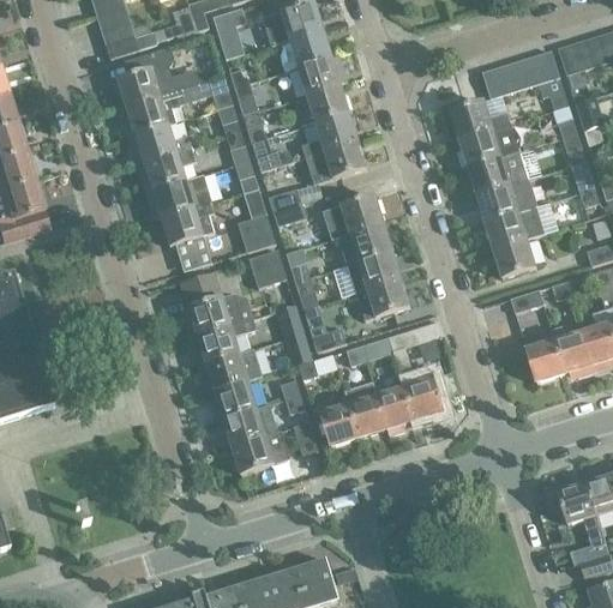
[(96,17),(126,8),(122,0),(104,0),(92,4),(96,17)]
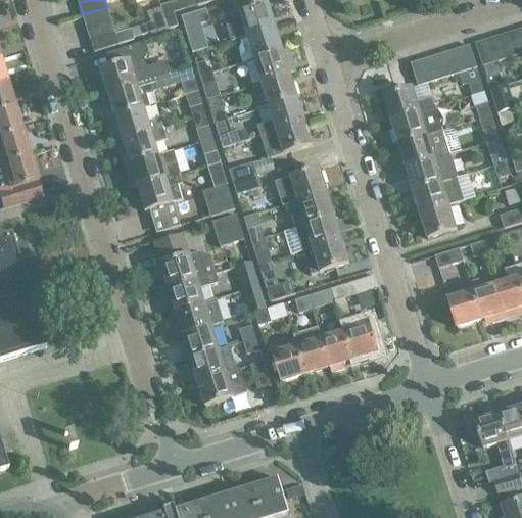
[(162,16),(165,27),(177,22),(173,10),(186,6),(184,0),(167,0),(159,2),(163,15),(162,16)]
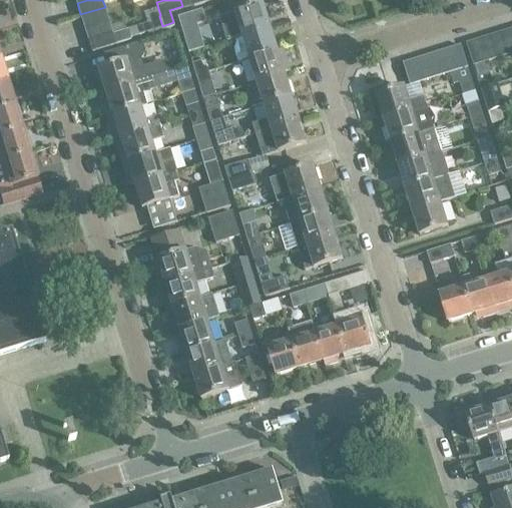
[(207,12),(226,6),(225,0),(214,0),(204,3),(207,12)]
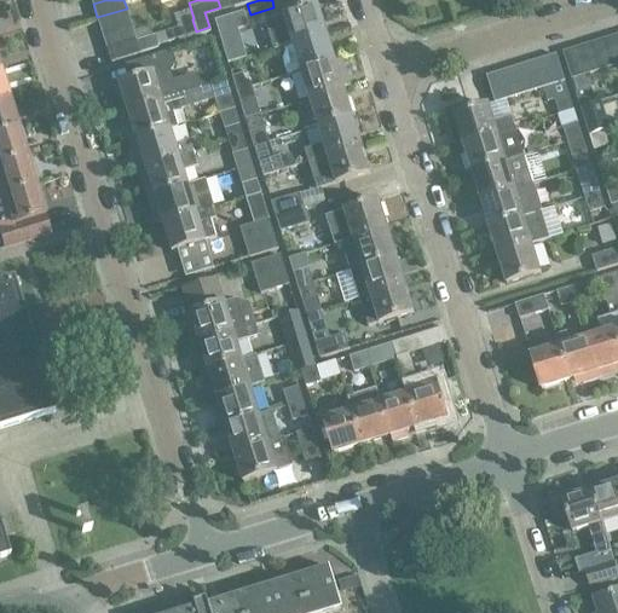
[(290,40),(325,29),(316,0),(264,17),(272,45),(290,40)]
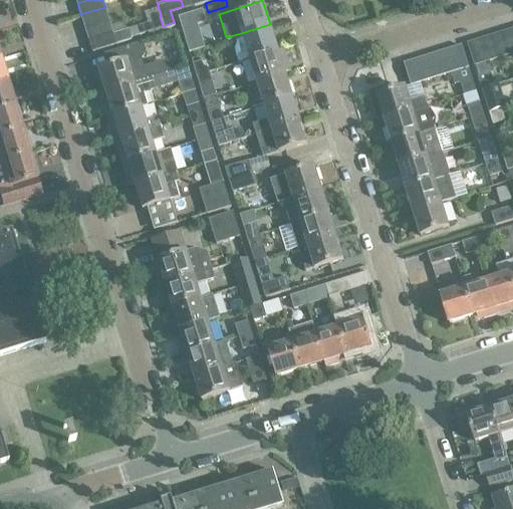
[(182,26),(205,18),(202,6),(178,13),(182,26)]
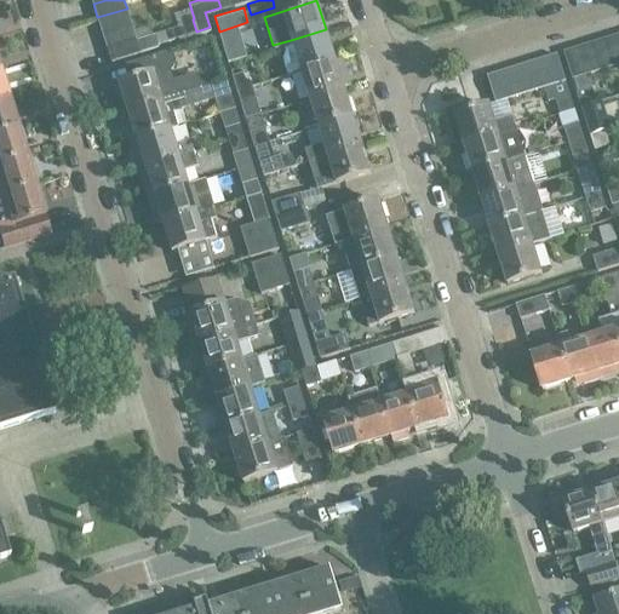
[(102,32),(131,23),(127,9),(97,17),(102,32)]
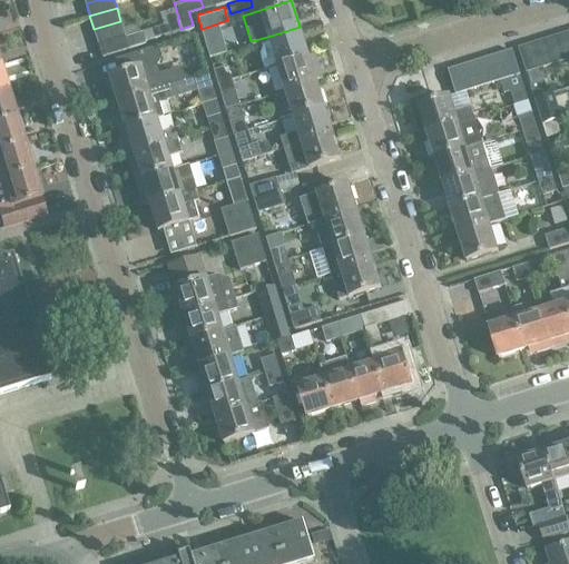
[(180,29),(177,18),(162,22),(165,33),(180,29)]
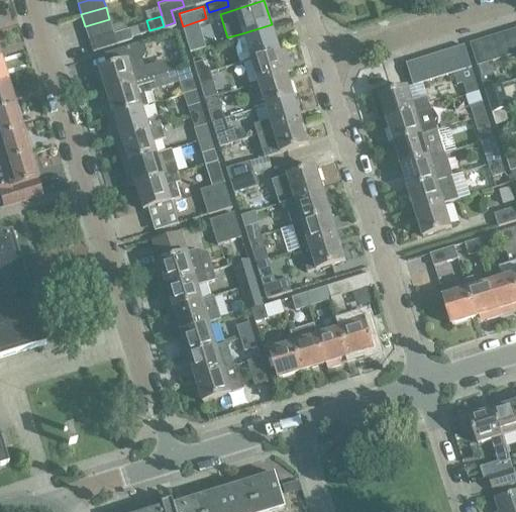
[(89,37),(113,30),(109,19),(85,26),(89,37)]
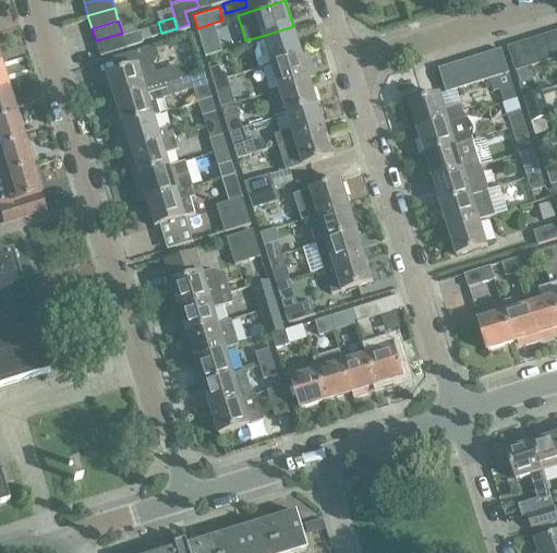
[(269,61),(301,50),(293,26),(262,36),(269,61)]
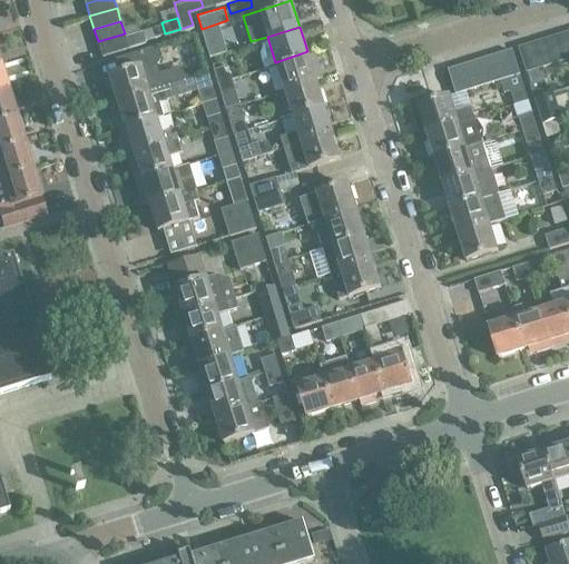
[(568,28),(557,32),(565,57),(568,55),(568,28)]
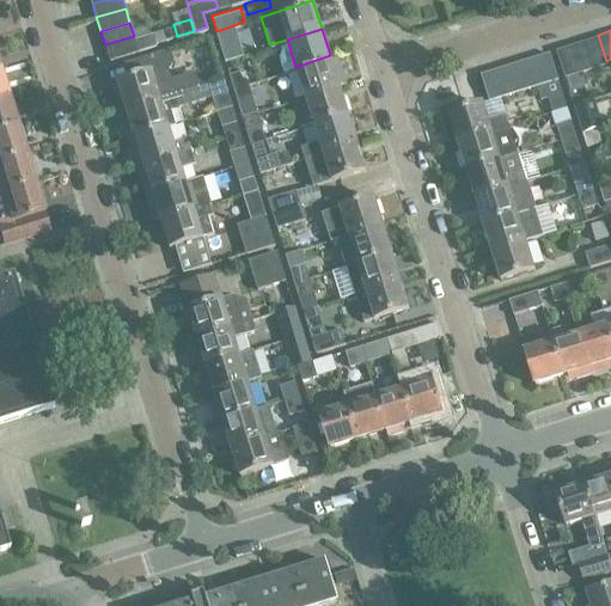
[(134,37),(138,48),(138,49),(157,43),(152,31),(134,37)]
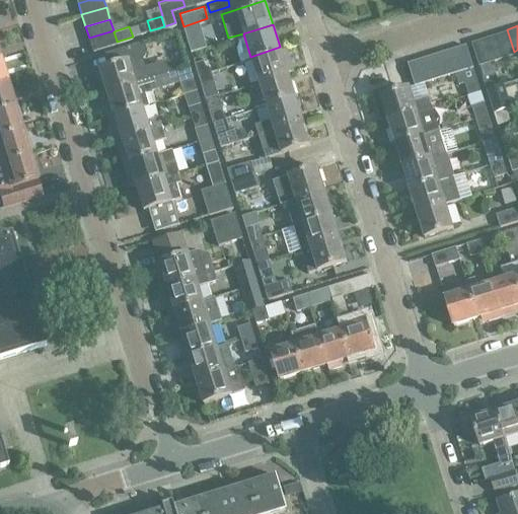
[(495,32),(502,56),(514,52),(507,29),(495,32)]
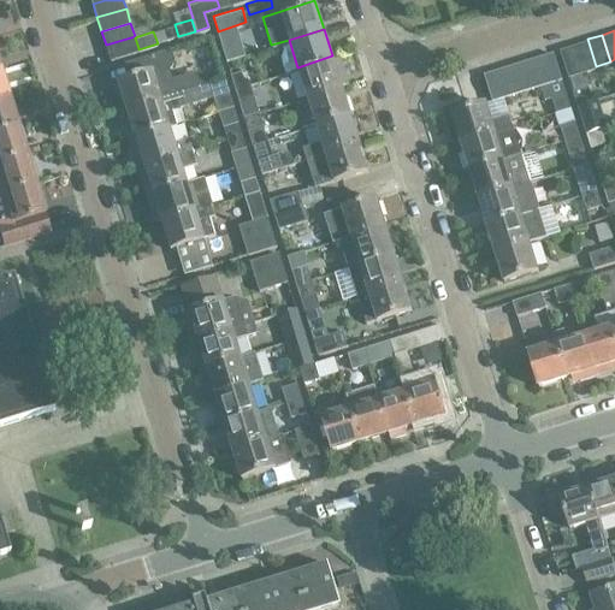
[(135,36),(106,45),(110,58),(139,48),(135,37),(135,36)]
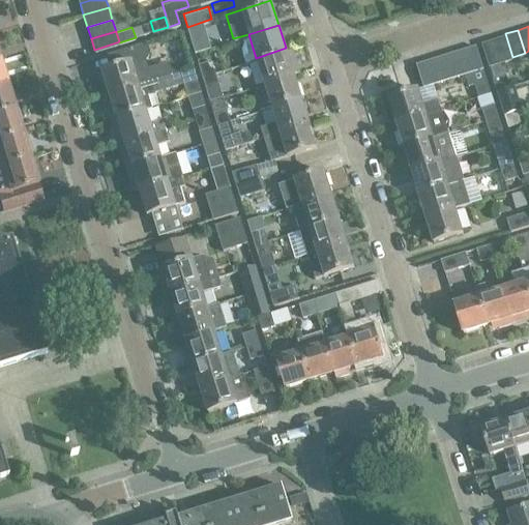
[(494,37),(500,60),(512,57),(505,33),(494,37)]
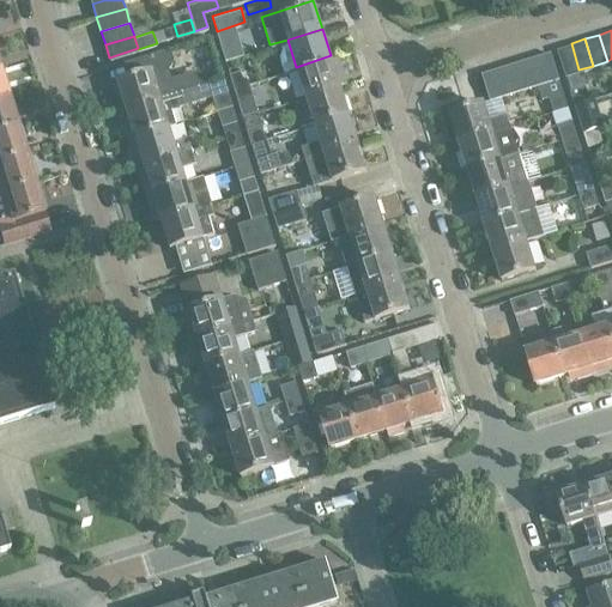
[(579,70),(571,43),(557,48),(565,74),(579,70)]
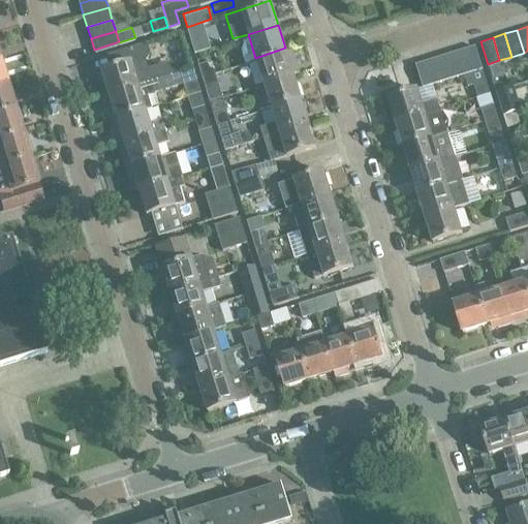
[(109,92),(180,69),(178,63),(171,65),(168,59),(148,65),(145,57),(147,56),(150,50),(146,39),(106,53),(111,64),(100,67),(109,92)]
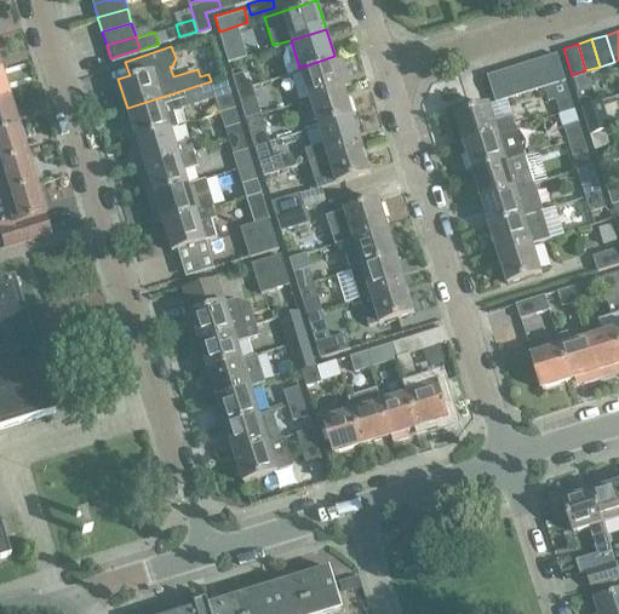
[(542,55),(550,81),(565,78),(556,50),(542,55)]
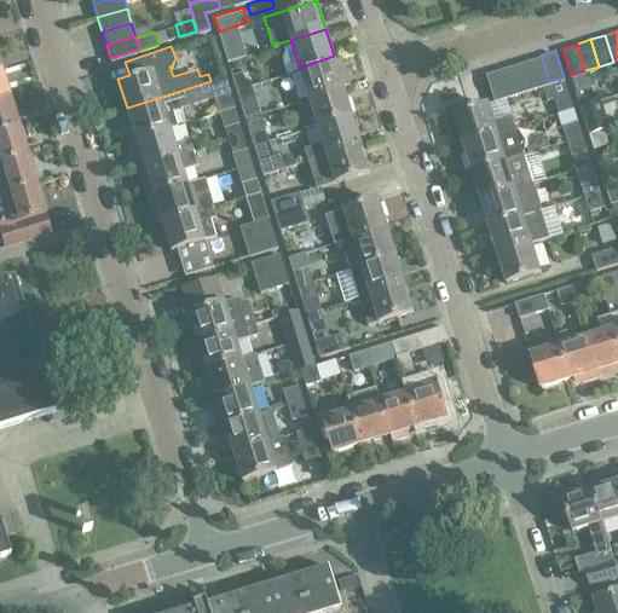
[(527,59),(536,86),(549,81),(541,55),(527,59)]
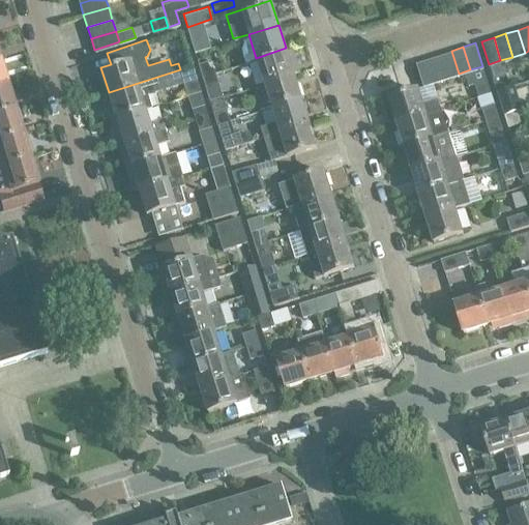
[(286,48),(256,58),(263,82),(293,71),(286,48)]
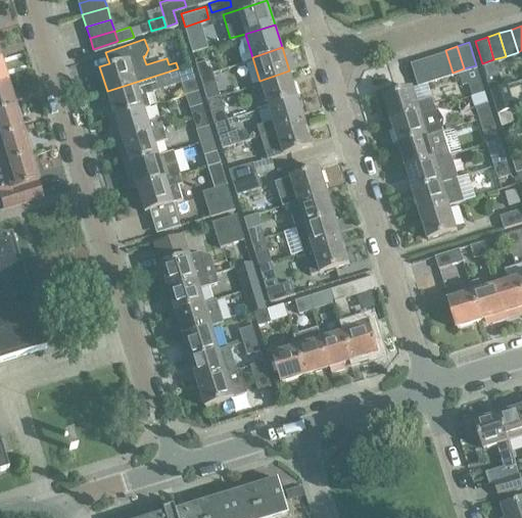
[(433,53),(440,77),(453,73),(445,50),(433,53)]
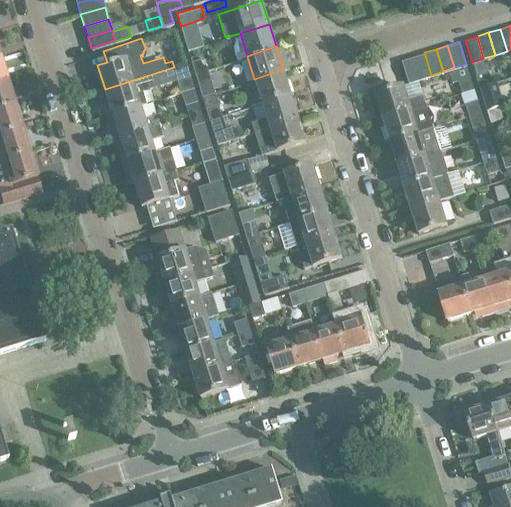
[(413,56),(420,78),(431,75),(424,52),(413,56)]
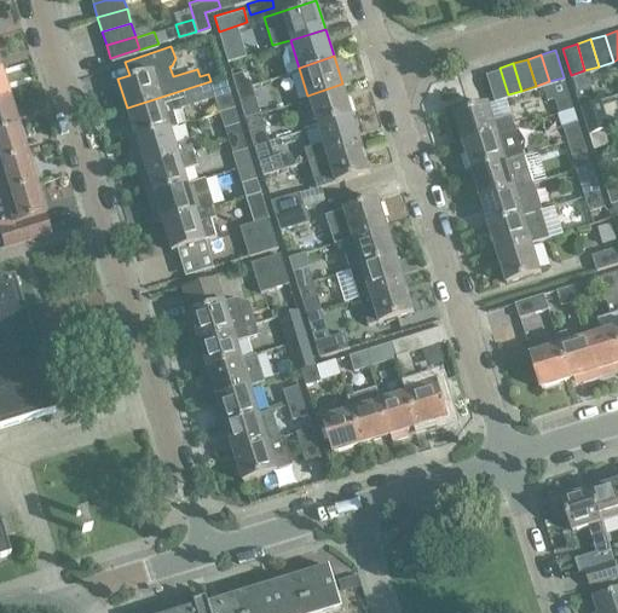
[(236,87),(250,82),(246,68),(231,73),(236,87)]
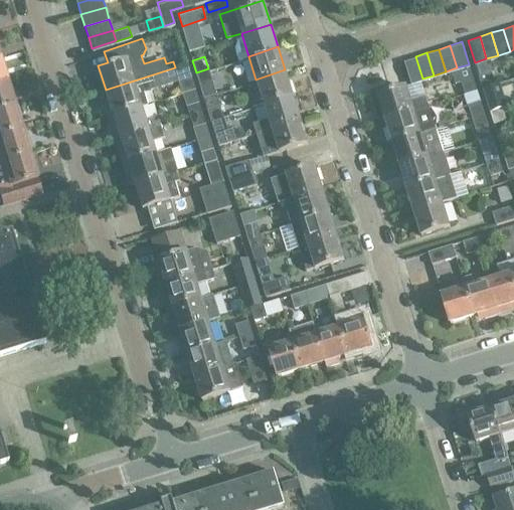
[(422,78),(415,56),(403,59),(410,82),(422,78)]
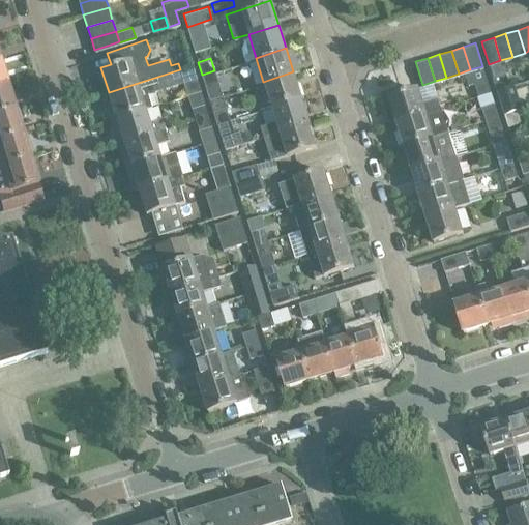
[(116,116),(145,107),(151,105),(148,92),(183,81),(180,69),(109,92),(116,116)]
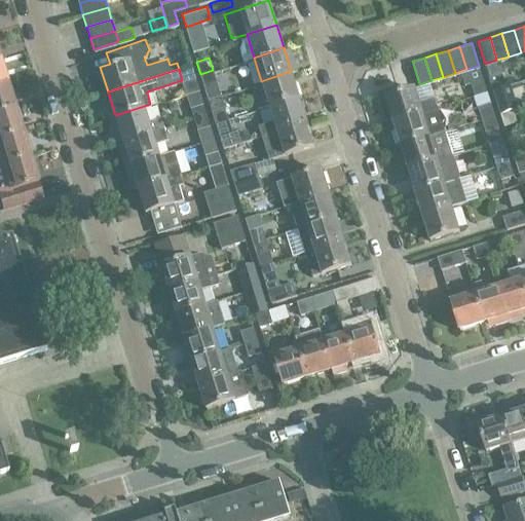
[(213,70),(200,74),(204,86),(217,82),(213,70)]
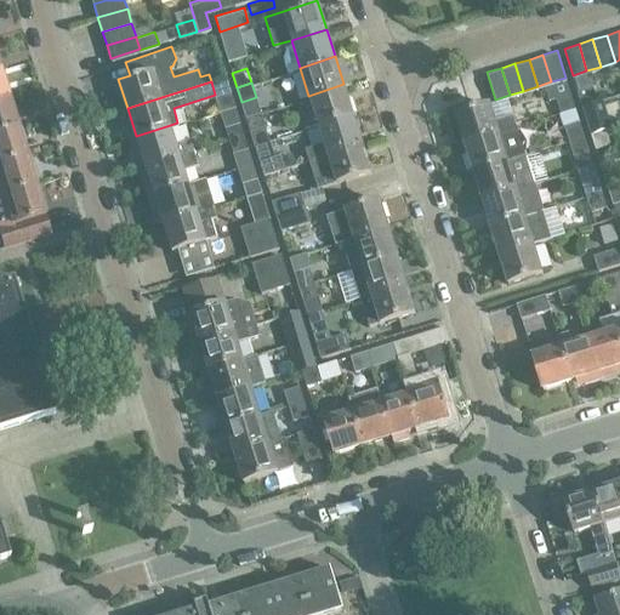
[(343,84),(308,96),(318,124),(352,113),(343,84)]
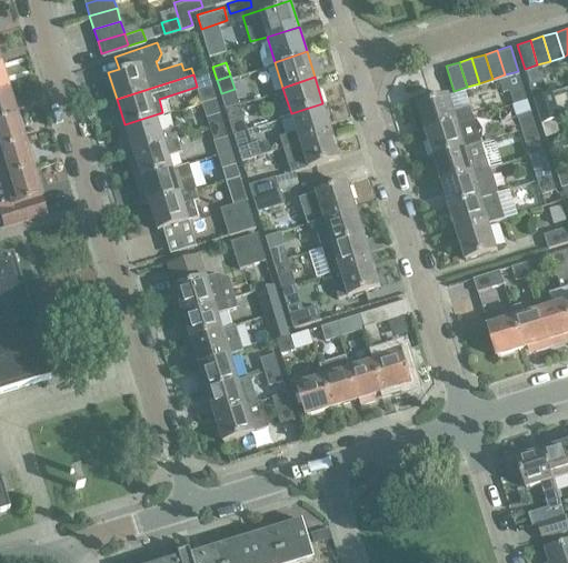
[(532,94),(546,91),(541,77),(528,81),(532,94)]
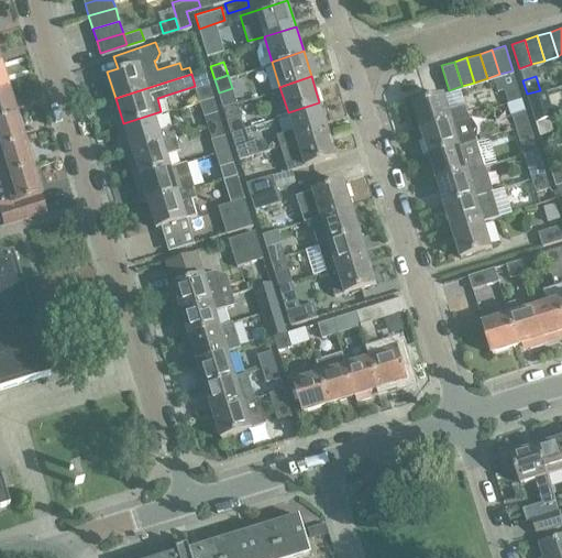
[(507,100),(520,96),(517,83),(503,87),(507,100)]
